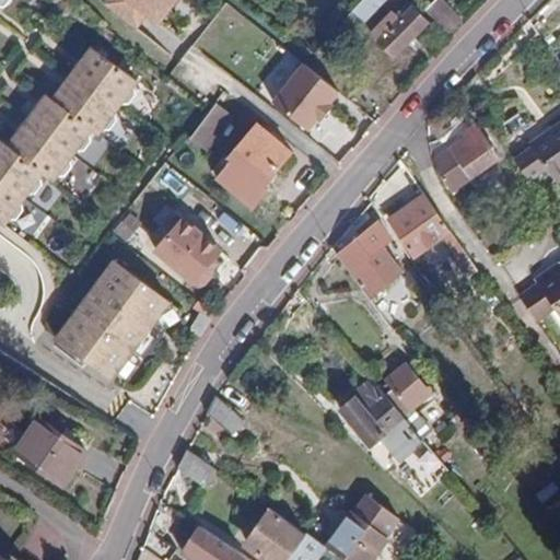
[(384,0),(361,0),(352,11),(365,23),(384,0)]
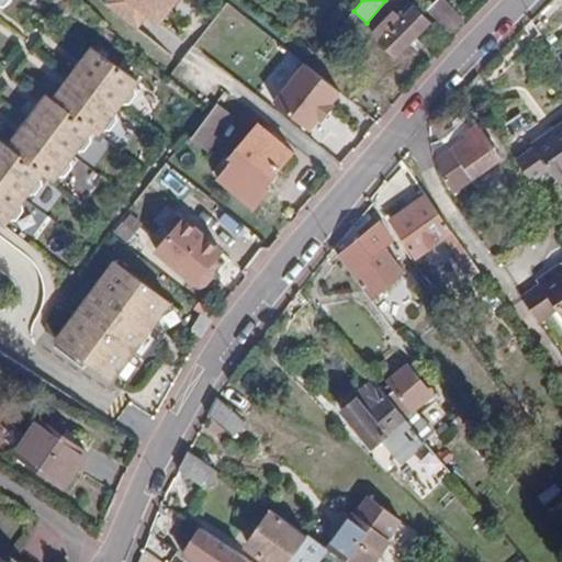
[(441,3),(429,13),(440,24),(450,14),(441,3)]
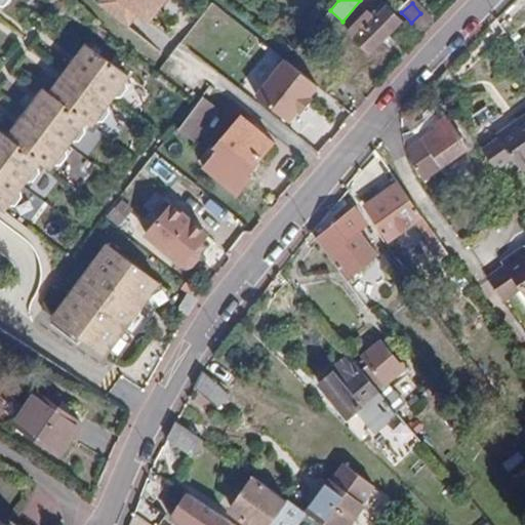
[(367,11),(346,32),(368,53),(399,23),(385,8),(374,18),(367,11)]
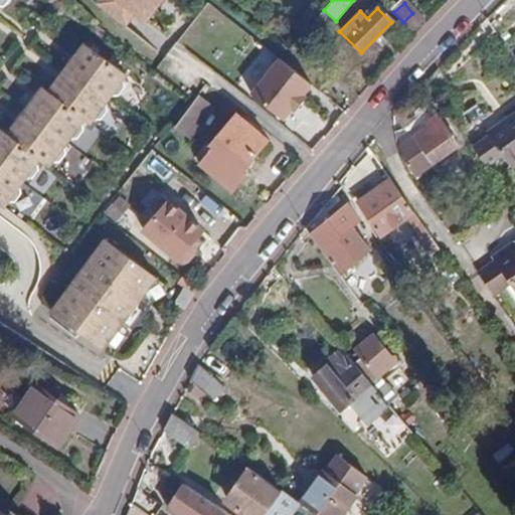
[(124,76),(86,48),(51,95),(43,89),(9,134),(0,127),(0,207),(2,209),(39,159),(49,167),(83,120),(90,124),(124,76)]
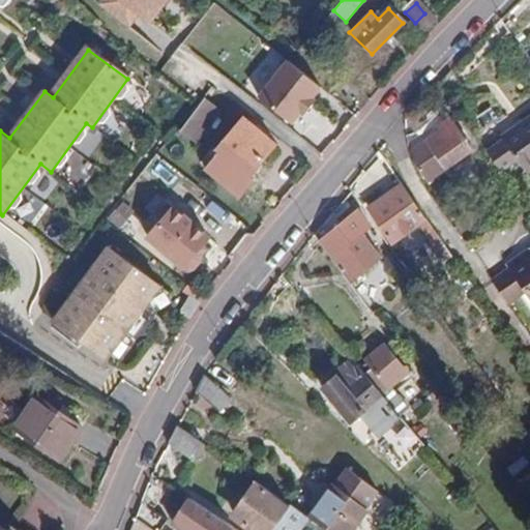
[(312,98),(320,88),(287,61),(258,97),(292,124),(297,117),(300,119),(315,101),(312,98)]
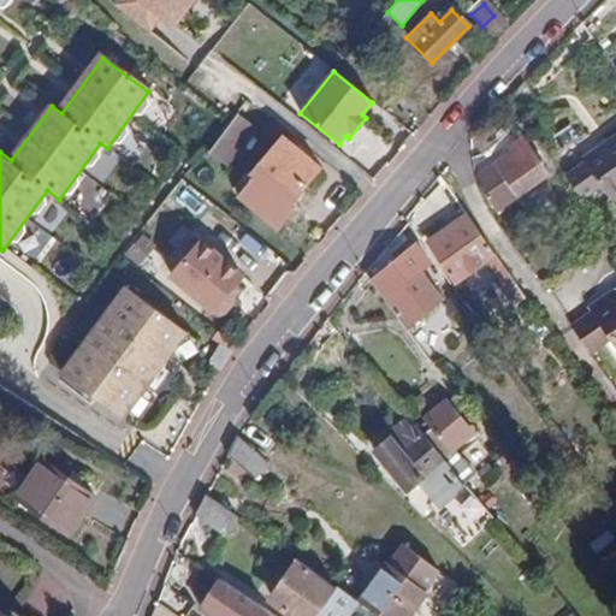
[(237,116),(206,153),(225,169),(255,130),(237,116)]
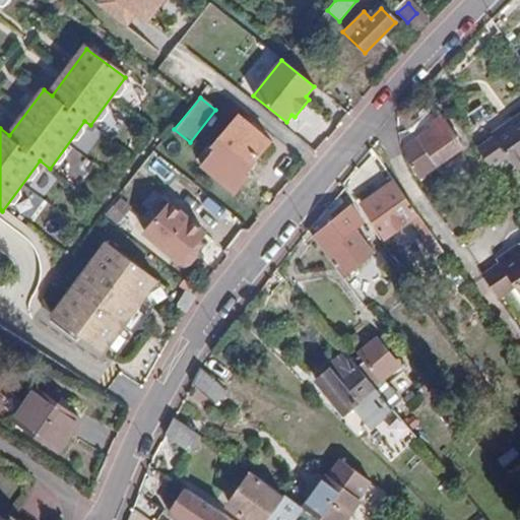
[(495,139),(516,169),(519,165),(519,116),(513,121),(515,125),(495,139)]
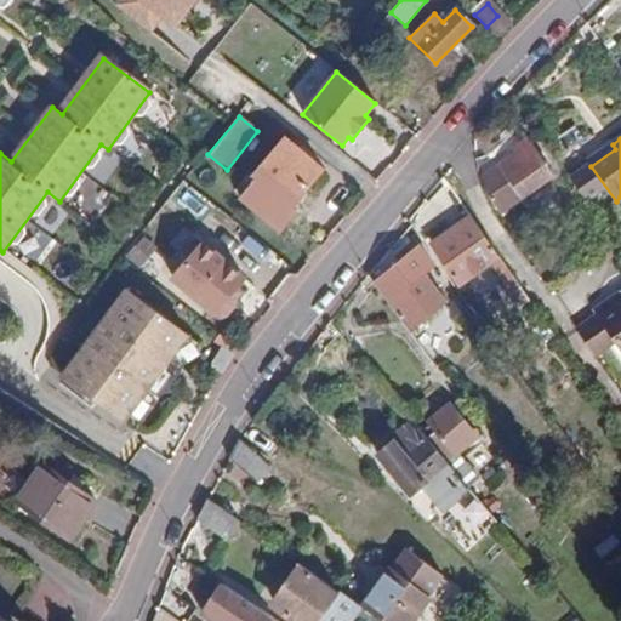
[(284,140),(254,175),(291,206),(320,170),(284,140)]
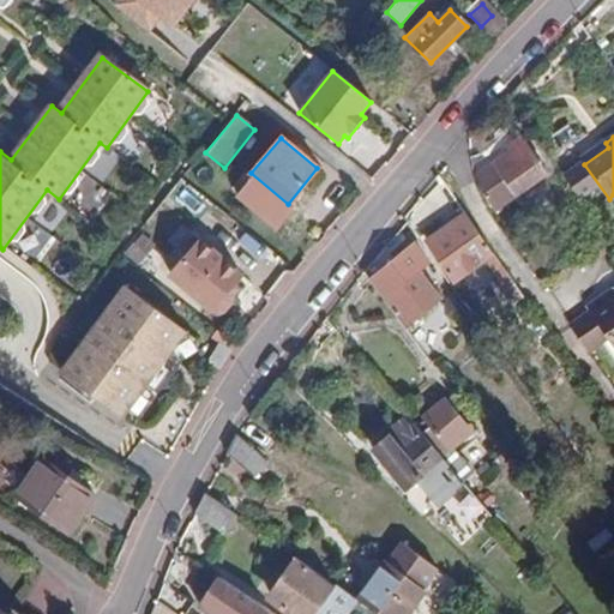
[(507,150),(475,172),(480,192),(494,210),(548,173),(530,148),(515,160),(507,150)]
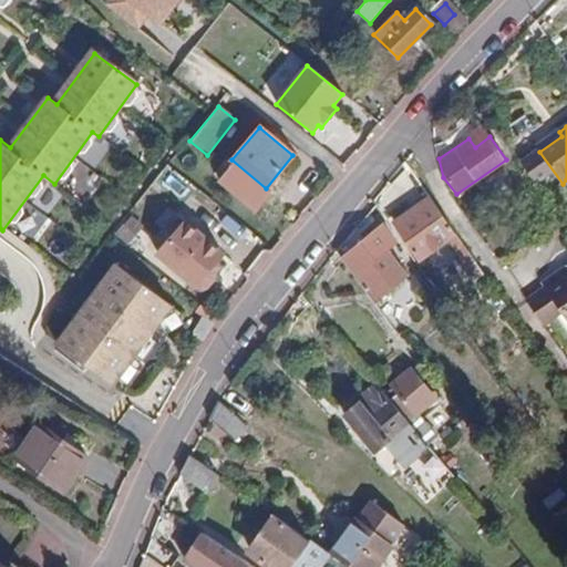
[(456,249),(463,245),(429,195),(393,220),(420,258),(449,238),(456,249)]
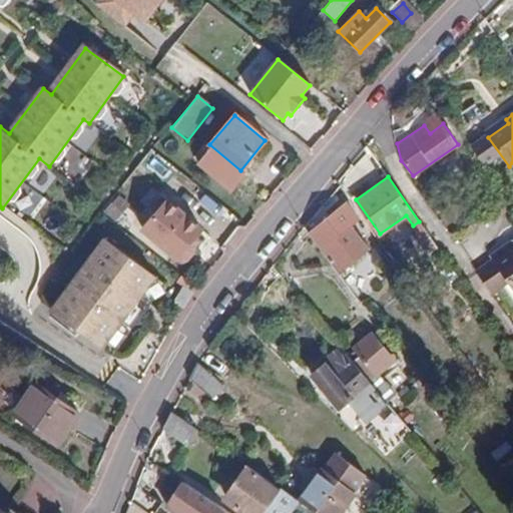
[(15,204),(34,215),(45,197),(26,186),(15,204)]
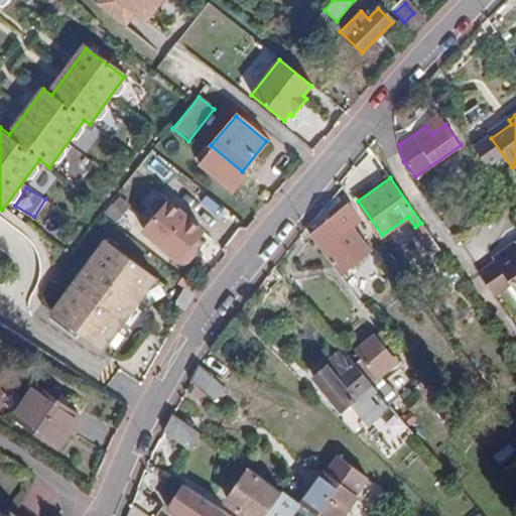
[(168,202),(142,231),(176,261),(203,231),(168,202)]
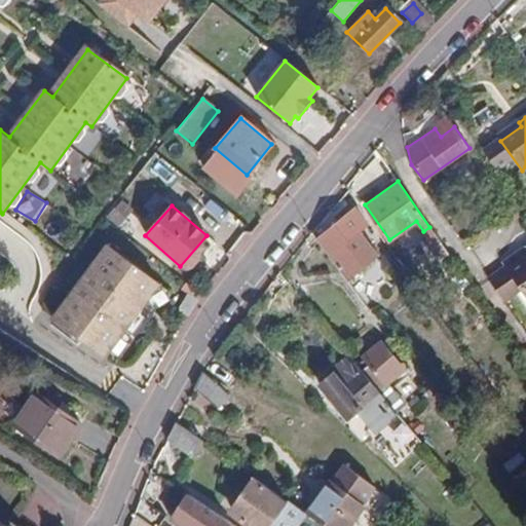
[(352,207),(313,236),(322,248),(357,222),(363,230),(368,226),(352,207)]
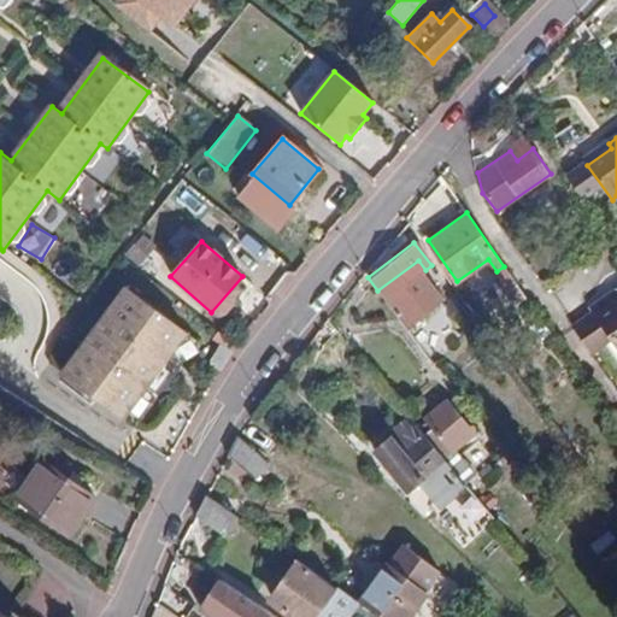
[(425,270),(418,260),(377,291),(400,321),(436,293),(422,274),(425,270)]
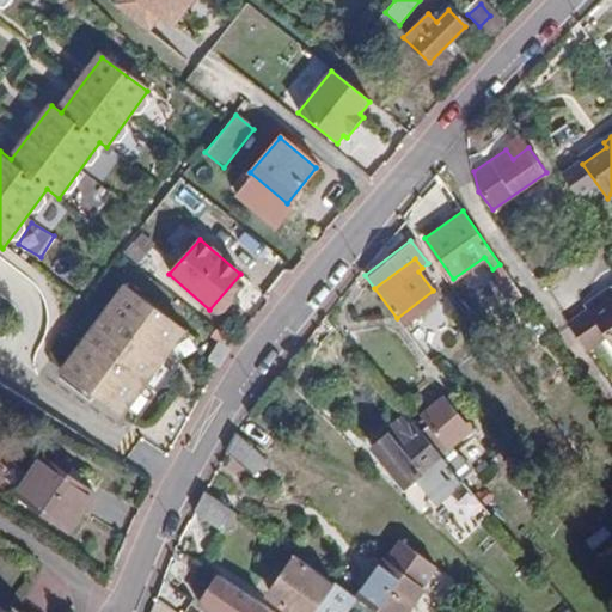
[(495,281),(509,304),(521,295),(506,274),(495,281)]
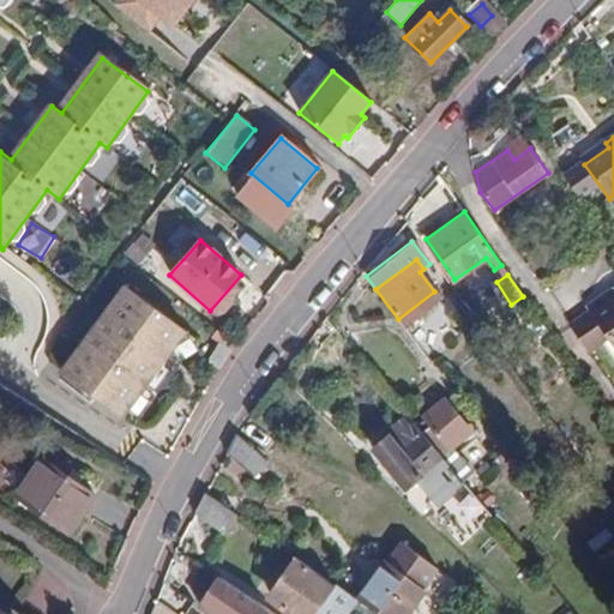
[(187,331),(125,284),(61,369),(124,416),(187,331)]
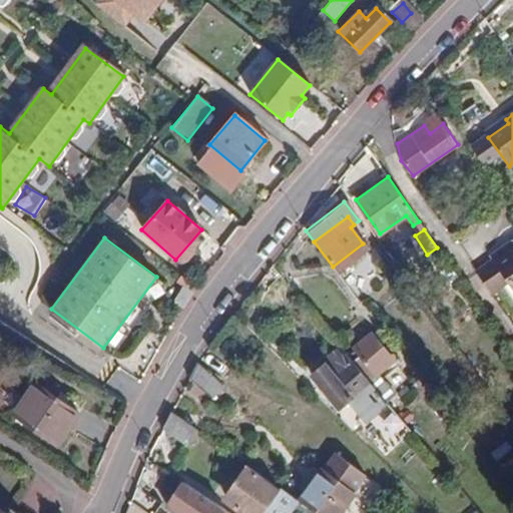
[(512,242),(512,240),(510,238),(503,243),(506,248),(512,242)]
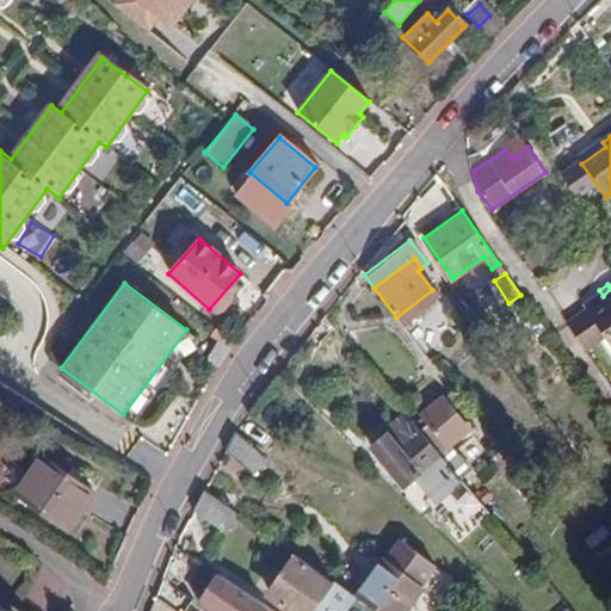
[(582,303),(610,343),(610,289),(603,296),(599,290),(582,303)]
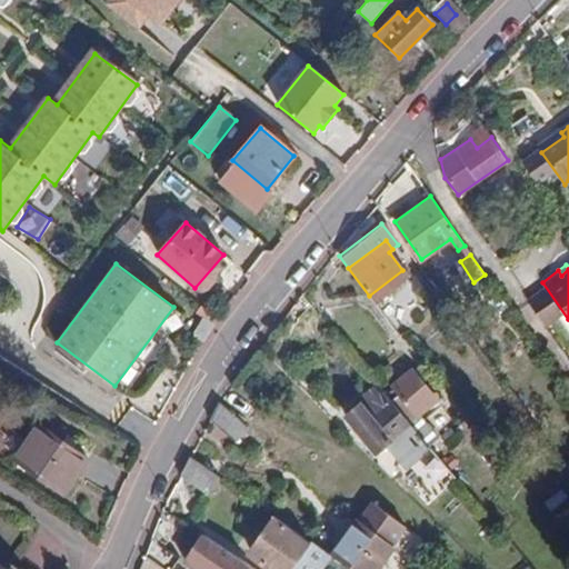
[(376,303),(409,278),(402,270),(369,296),(376,303)]
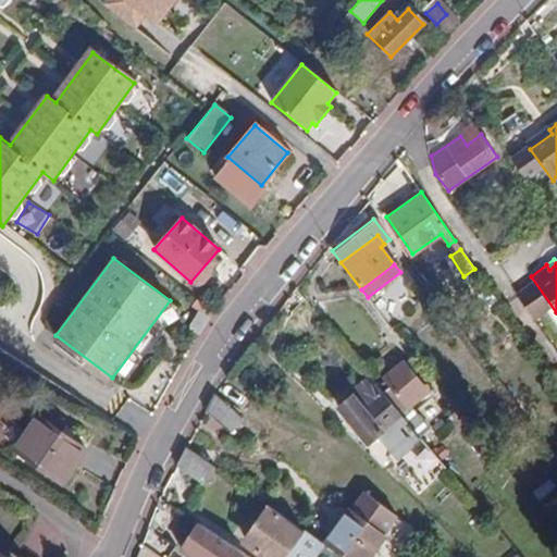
[(383,378),(390,385),(382,392),(401,415),(429,392),(401,361),(383,378)]
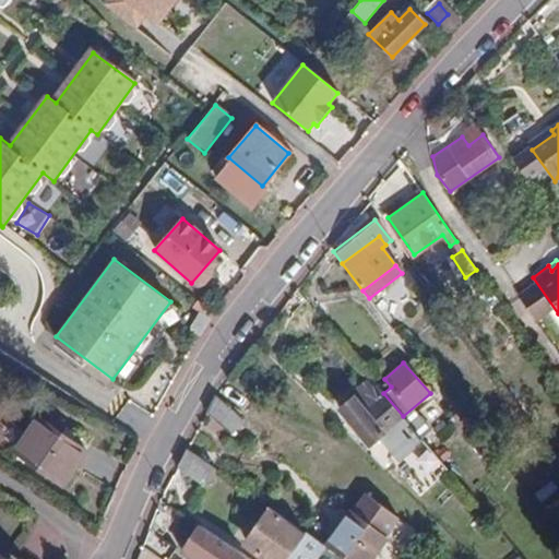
[(369,445),(403,416),(383,393),(365,408),(354,396),(339,409),(369,445)]
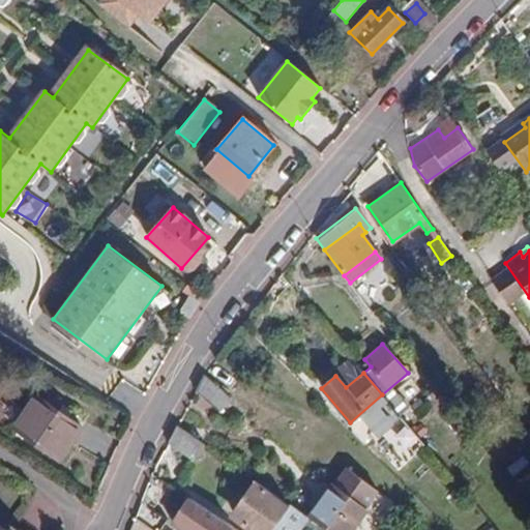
[(232,398),(205,375),(197,391),(219,411),(232,398)]
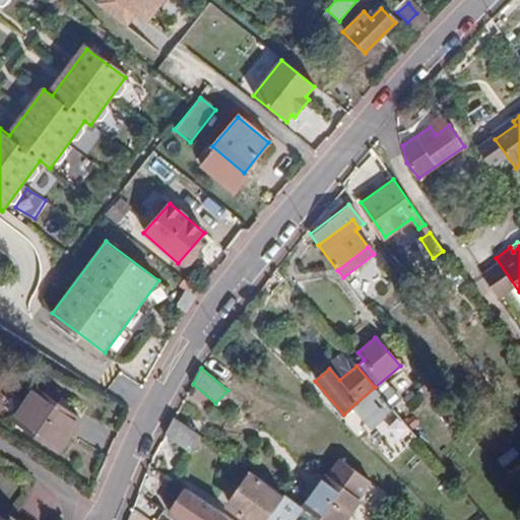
[(33,387),(10,418),(59,452),(79,420),(33,387)]
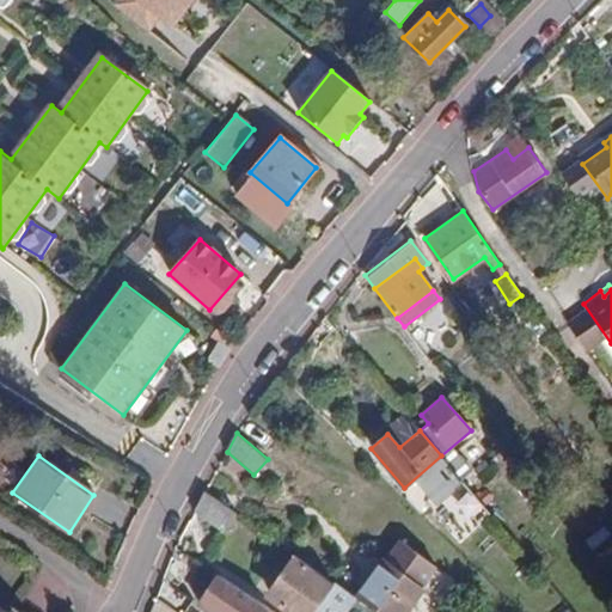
[(237,513),(206,491),(196,510),(226,531),(237,513)]
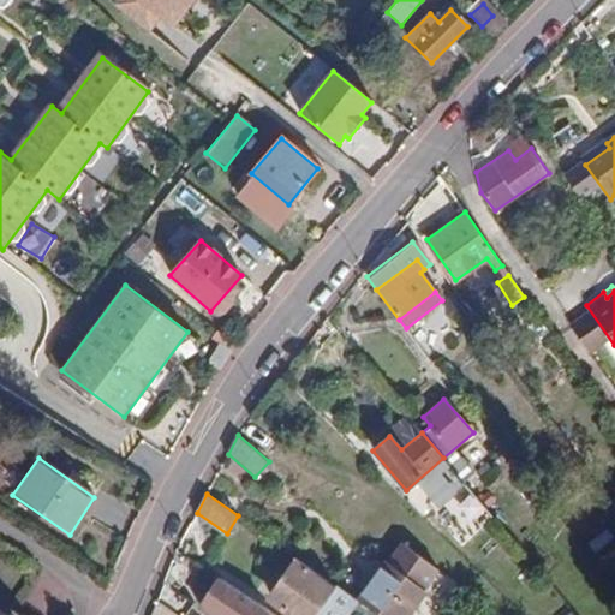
[(315,614),(335,587),(336,585),(294,555),(293,557),(268,593),(291,610),(288,614),(291,614),(315,614)]
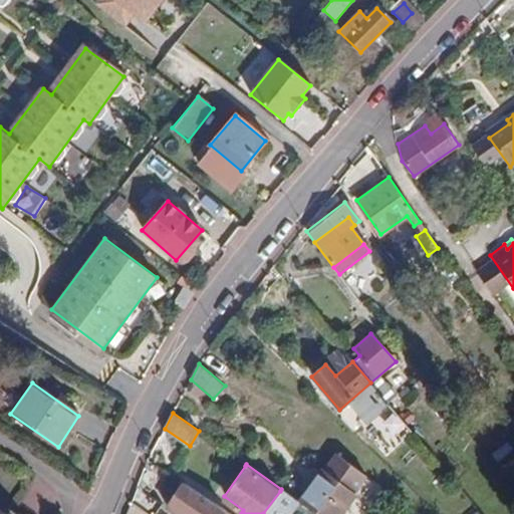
[(513,467),(504,476),(513,488),(513,467)]
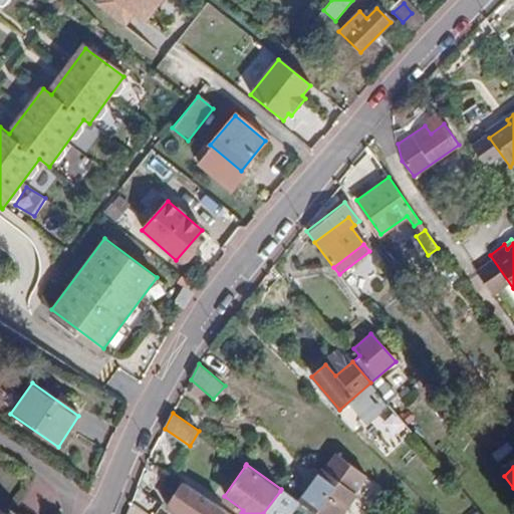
[(339,513),(354,494),(320,470),(298,501),(316,513),(339,513)]
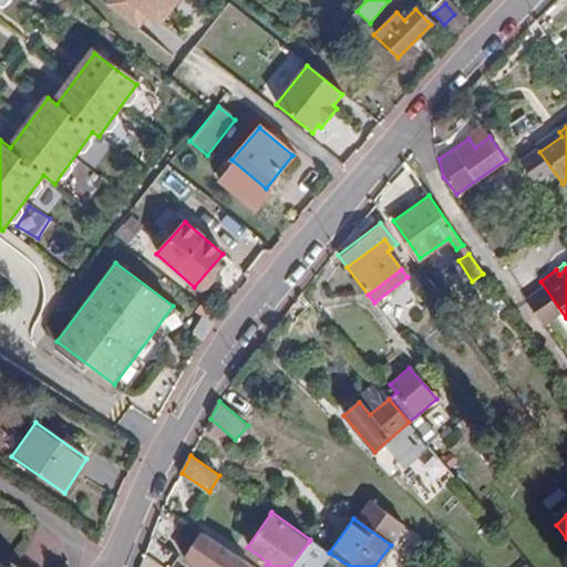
[(195,566),(244,566),(247,563),(200,532),(183,559),(195,566)]
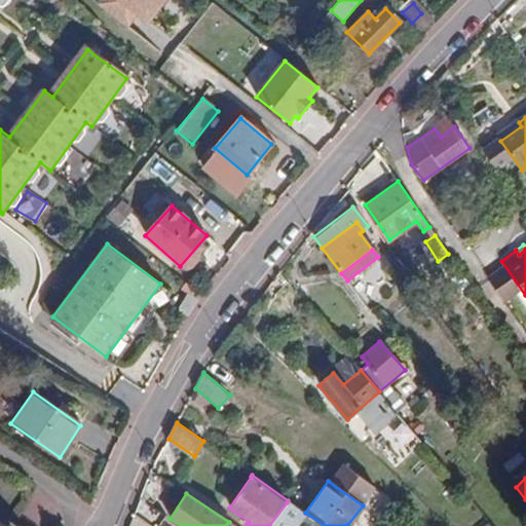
[(15,525),(0,515),(0,525),(15,525)]
